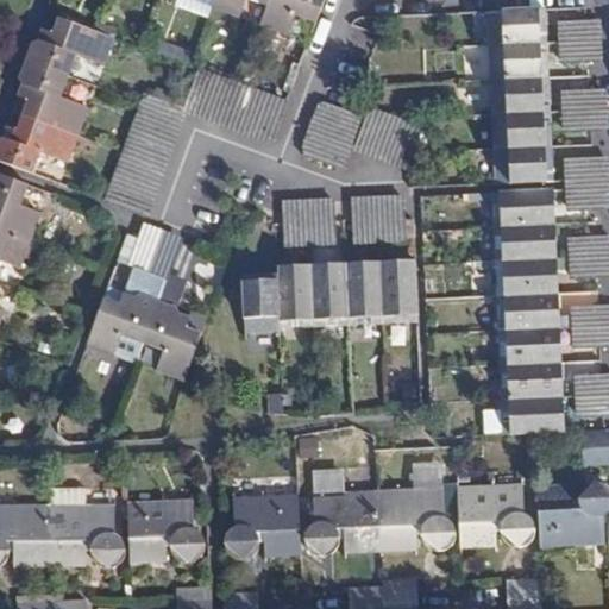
[(214,0),(212,7),(238,18),(245,0),(252,0),(269,6),(270,0),(214,0)]
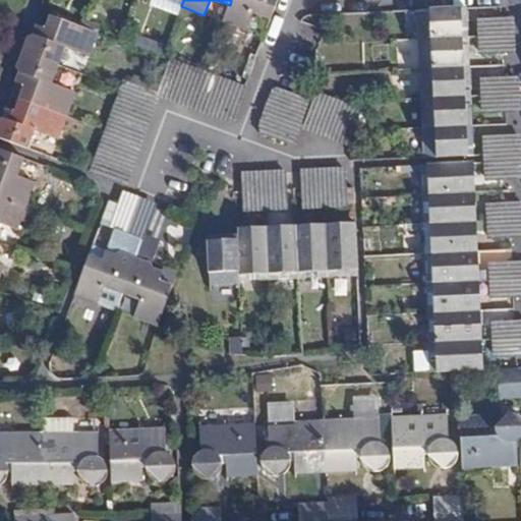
[(231,0),(230,5),(224,22),(245,31),(252,13),(271,20),(278,0),(231,0)]
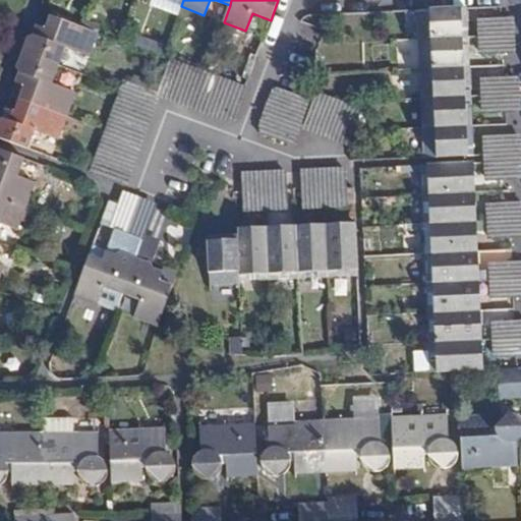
[(418,41),(463,39),(461,9),(417,11),(418,41)]
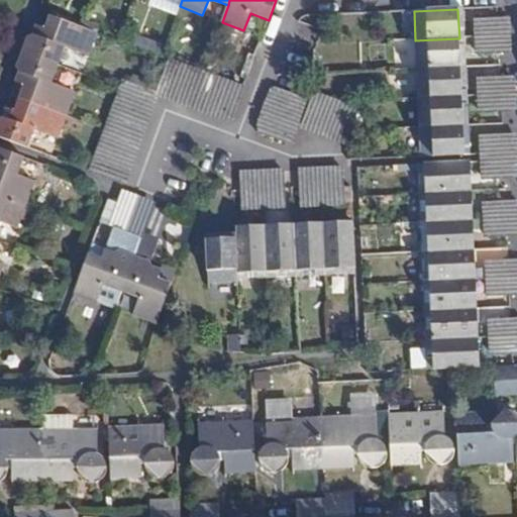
[(56,11),(54,17),(72,23),(74,18),(56,11)]
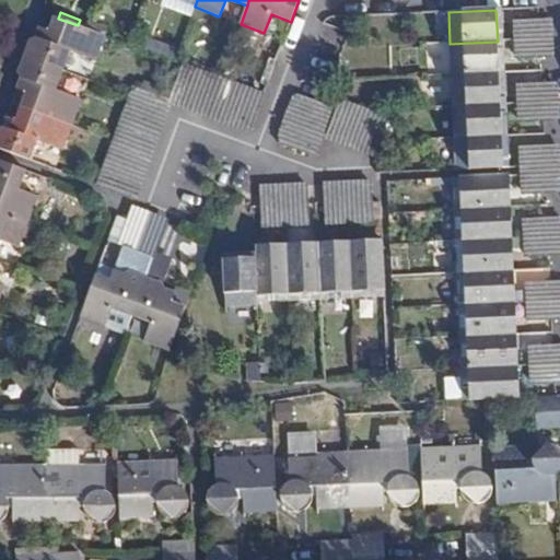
[(49,31),(39,27),(37,33),(35,38),(31,41),(24,57),(62,71),(69,51),(95,61),(105,35),(86,28),(78,25),(58,19),(55,16),(49,31)]
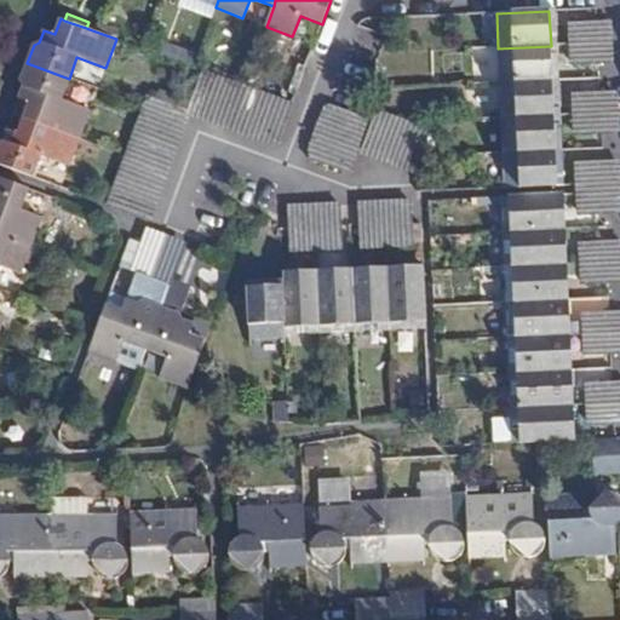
[(119,30),(99,22),(96,32),(116,39),(119,30)]
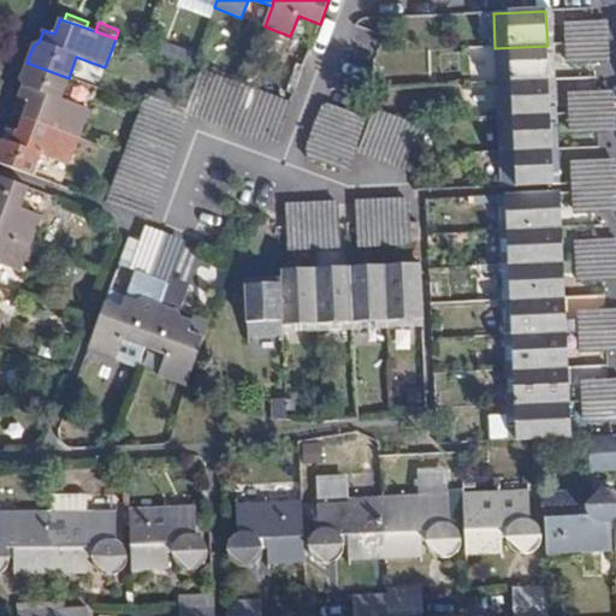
[(567,25),(568,45),(609,43),(609,23),(567,25)]
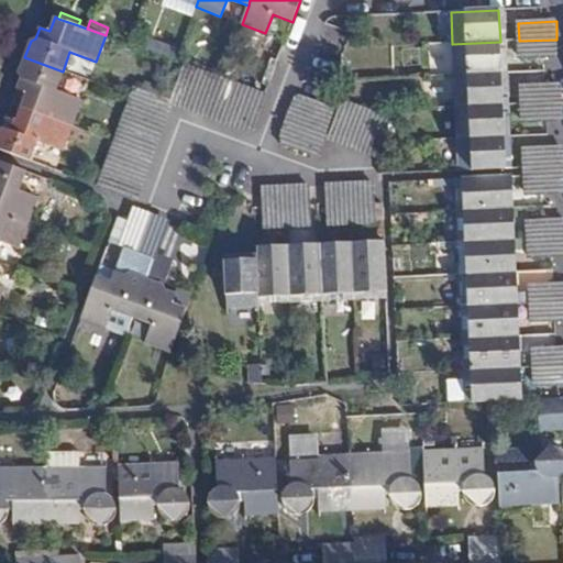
[(520,57),(556,57),(556,40),(519,41),(520,57)]
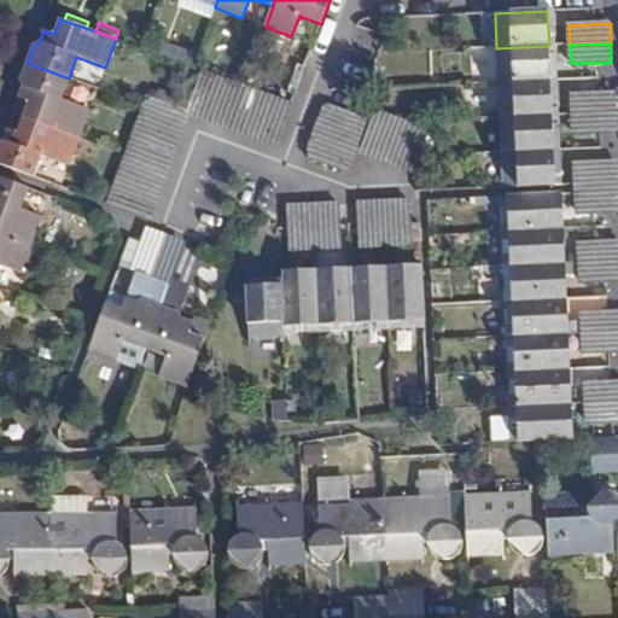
[(499,83),(551,81),(549,46),(496,48),(499,83)]
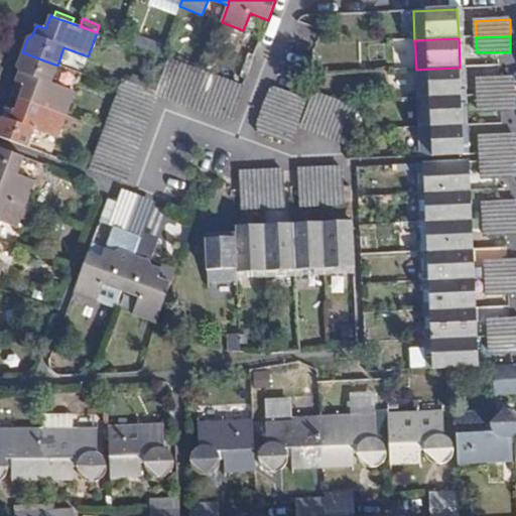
[(57,66),(22,52),(18,67),(19,72),(18,77),(16,82),(25,85),(20,99),(67,115),(76,92),(51,83),(57,66)]
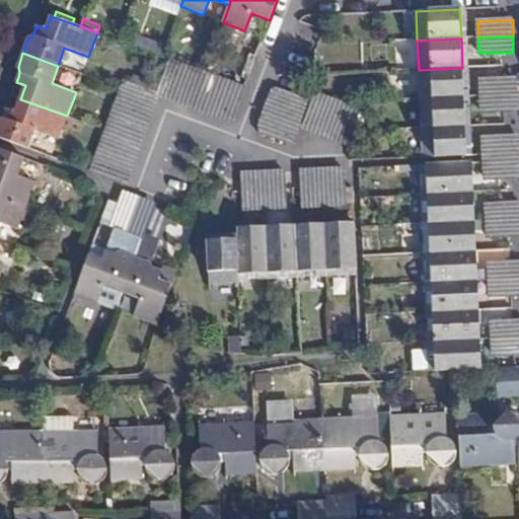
[(184,65),(168,60),(159,89),(158,92),(173,98),(184,65)]
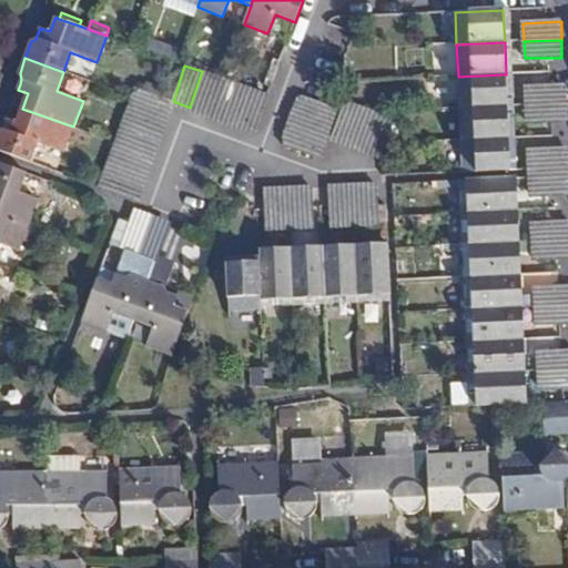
[(206,113),(219,78),(202,71),(190,108),(206,113)]
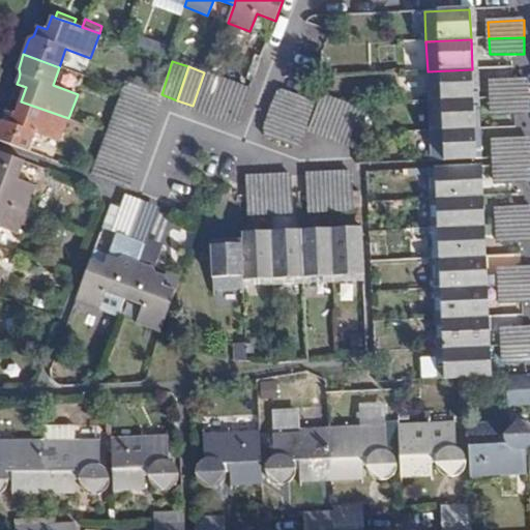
[(429,101),(473,99),(472,69),(428,71),(429,101)]
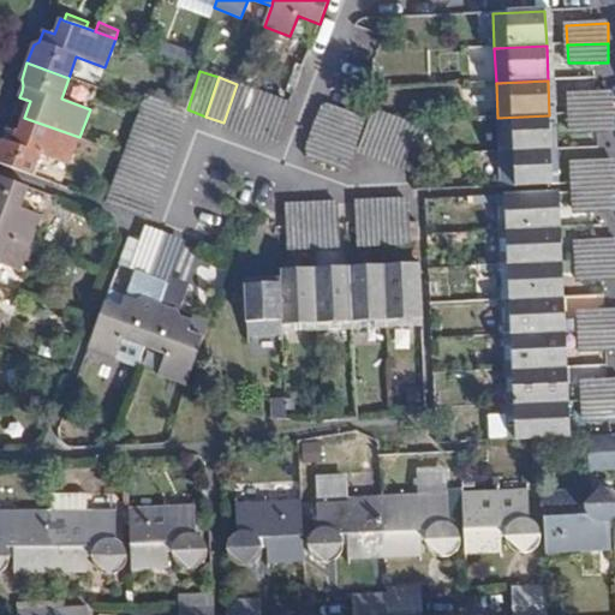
[(149,90),(147,96),(161,101),(162,95),(149,90)]
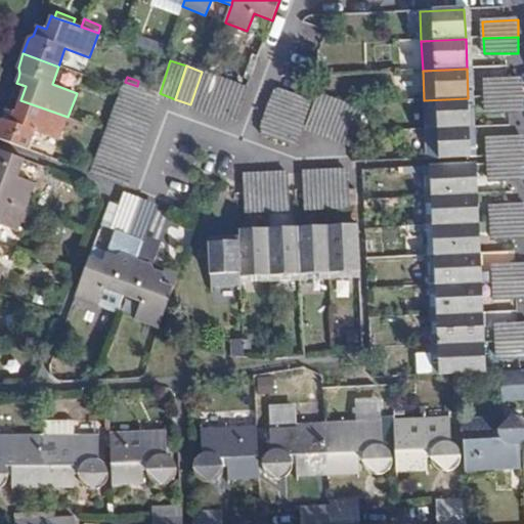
[(218,77),(205,111),(220,116),(232,83),(218,77)]
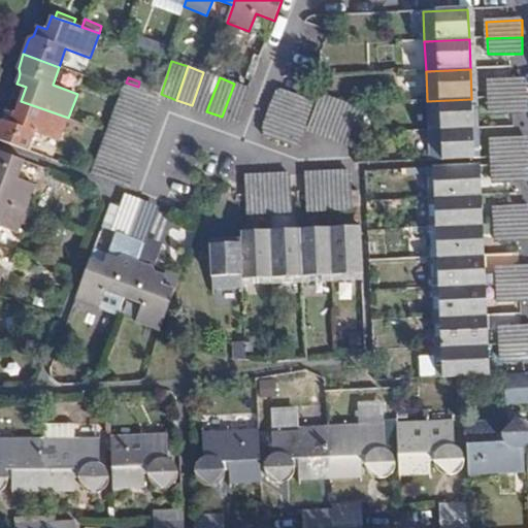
[(489,81),(490,98),(524,97),(523,80),(489,81)]
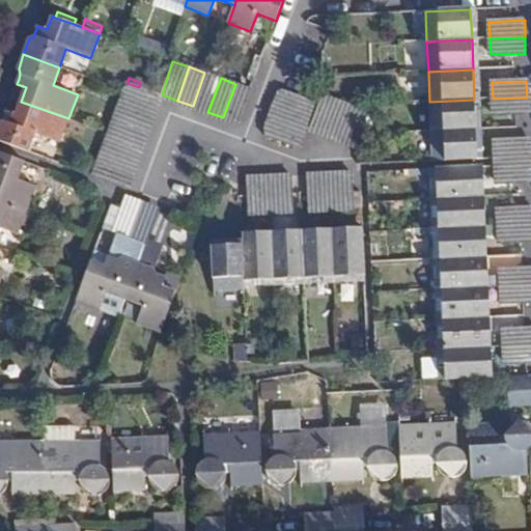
[(127,83),(121,99),(156,111),(162,94),(144,88),(139,87),(127,83)]
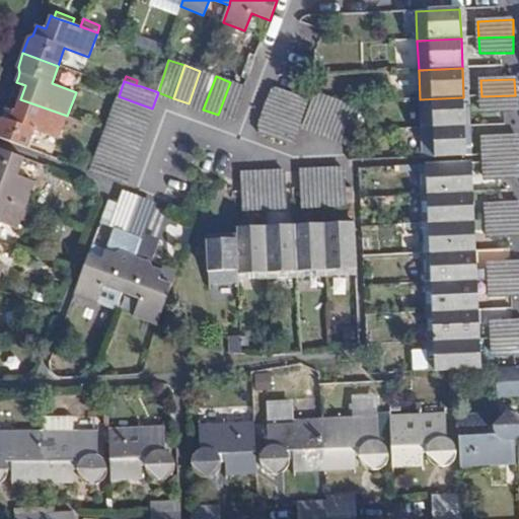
[(230,82),(218,115),(233,120),(245,87),(230,82)]
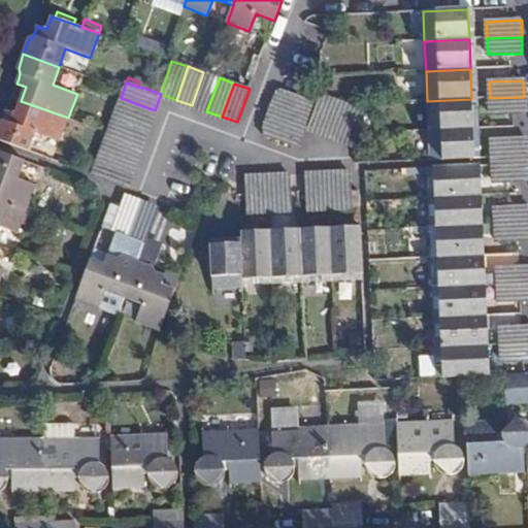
[(143,88),(161,94),(162,91),(145,85),(143,88)]
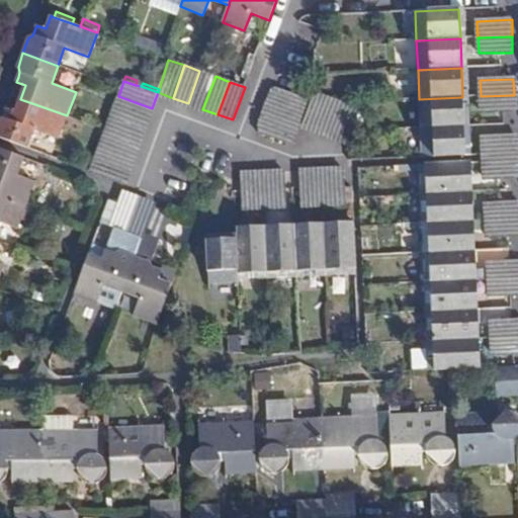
[(308,99),(275,87),(270,102),(301,115),(308,99)]
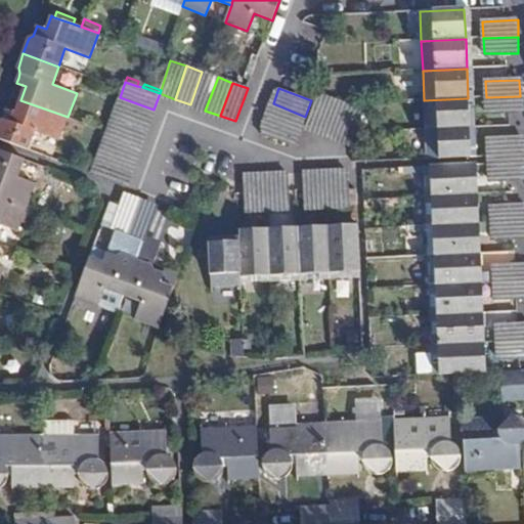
[(306,127),(320,132),(334,100),(318,94),(306,127)]
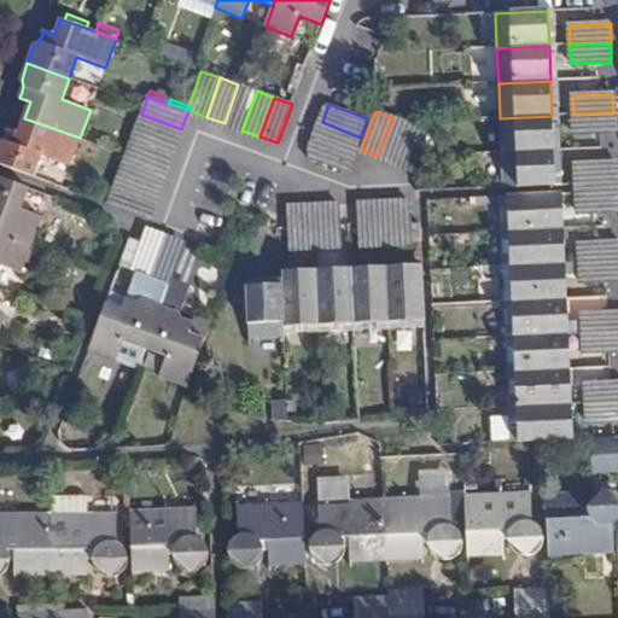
[(575,134),(614,133),(613,114),(573,115),(575,134)]
